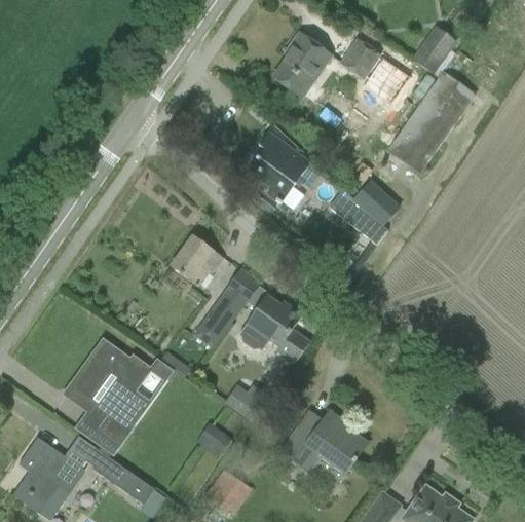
[(411,58),(434,73),(457,40),(435,24),(411,58)]
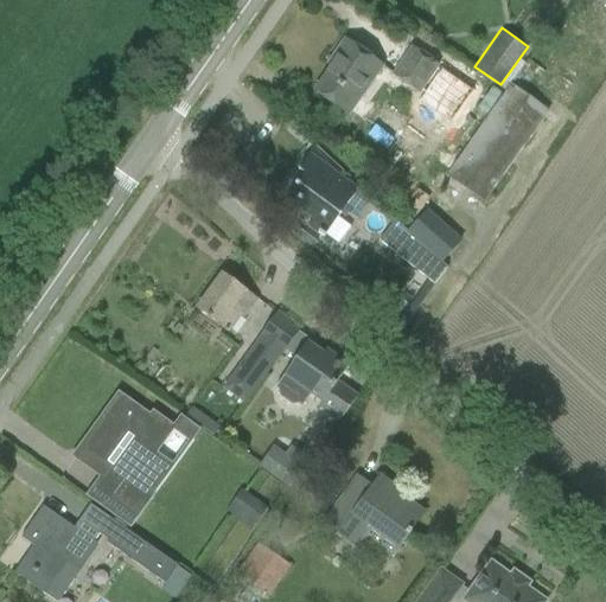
[(336,51),(339,53),(314,89),(349,111),(383,63),(345,37),(336,51)]
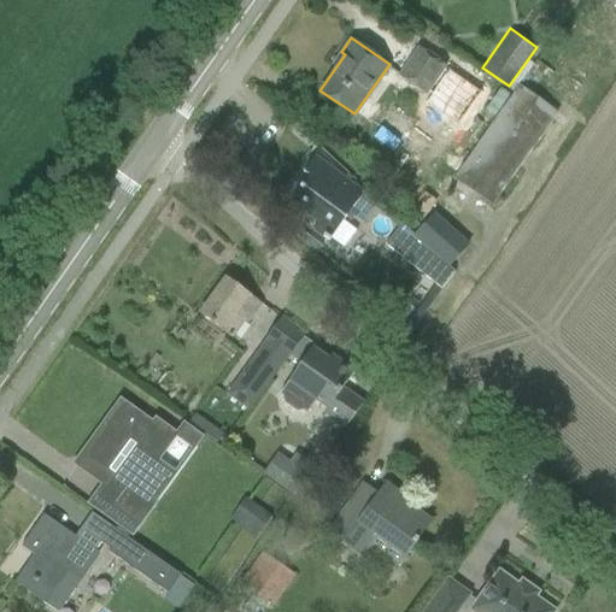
[(400,72),(426,90),(445,63),(420,45),(400,72)]
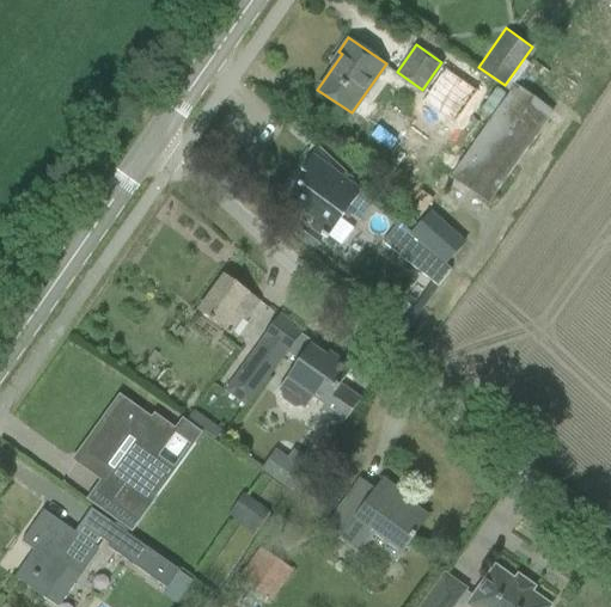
[(465,155),(452,175),(487,200),(501,181),(553,109),(517,84),(465,155)]
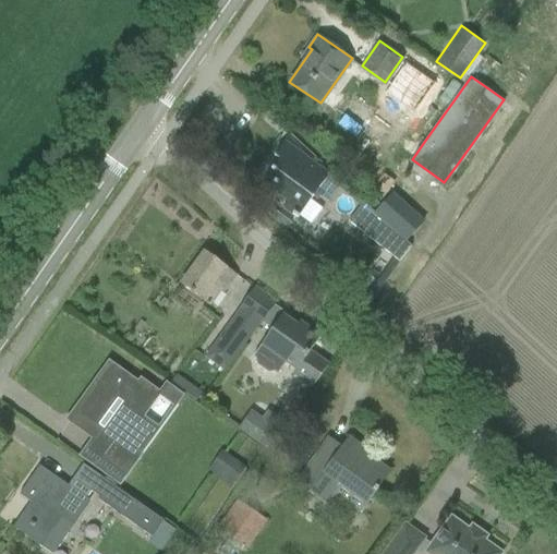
[(274,165),(263,180),(288,200),(283,205),(298,216),(299,213),(311,221),(323,205),(311,197),(329,171),(285,140),(275,154),(283,159),(277,168),(274,165)]
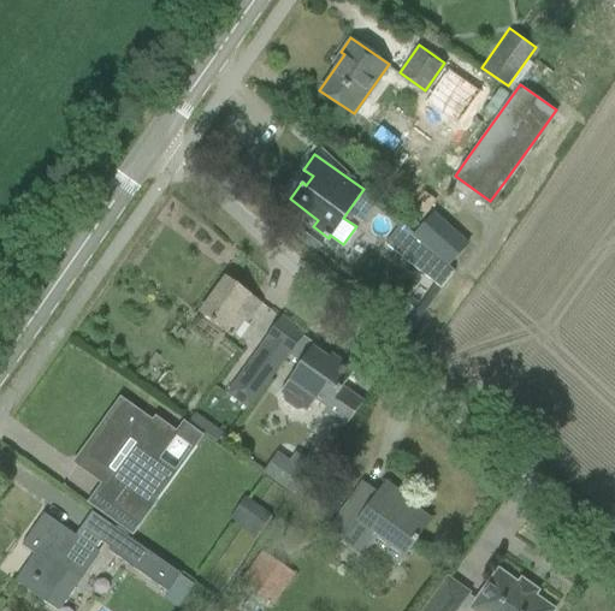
[(423,190),(409,209),(423,219),(436,199),(423,190)]
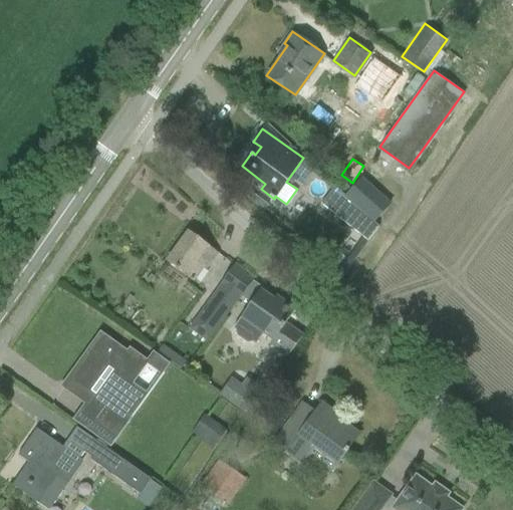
[(390,202),(361,176),(345,194),(373,220),(390,202)]
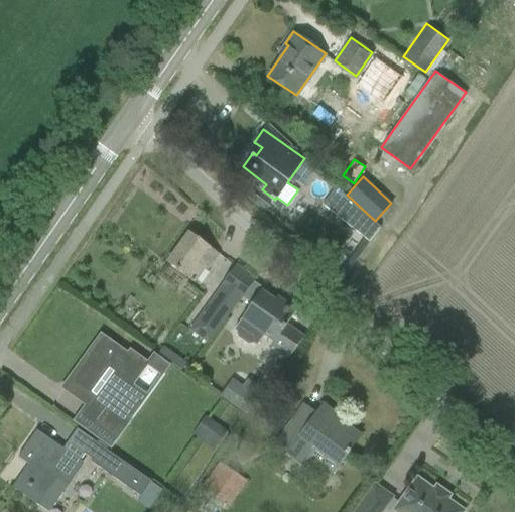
[(375,221),(347,195),(336,185),(323,203),(369,240),(380,226),(375,221)]
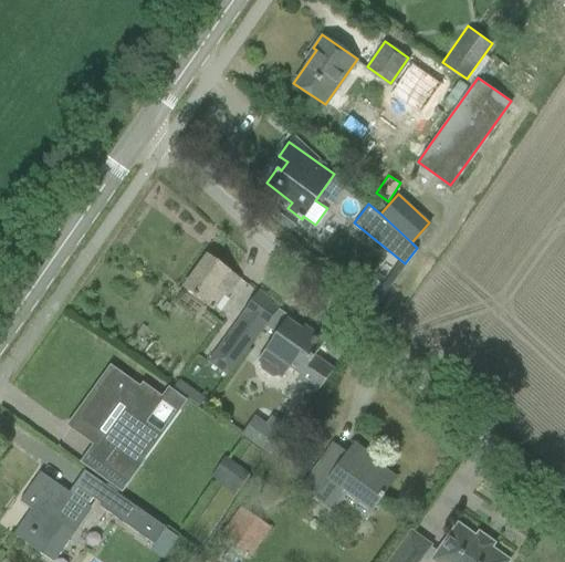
[(184,285),(201,299),(212,308),(223,292),(228,294),(241,277),(208,252),(184,285)]
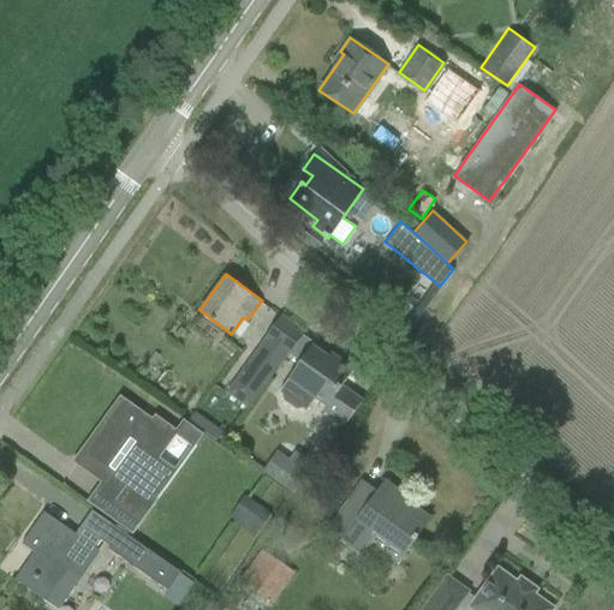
[(264,339),(230,392),(251,407),(287,354),(291,351),(304,332),(282,315),(268,334),(264,339)]
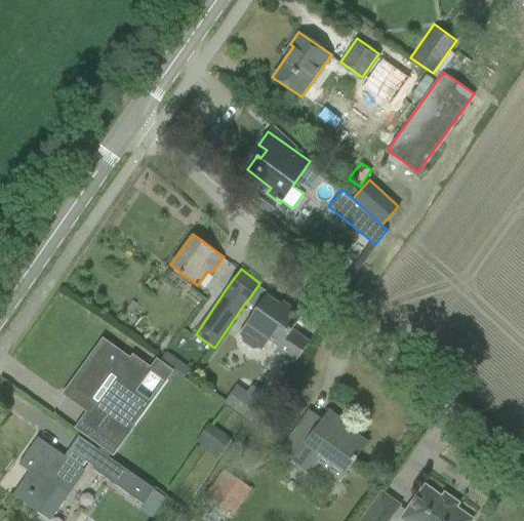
[(276,349),(294,362),(310,341),(291,328),(301,314),(288,305),(286,308),(266,293),(247,321),(238,333),(240,334),(241,341),(251,348),(256,347),(260,350),(270,337),(279,344),(276,349)]
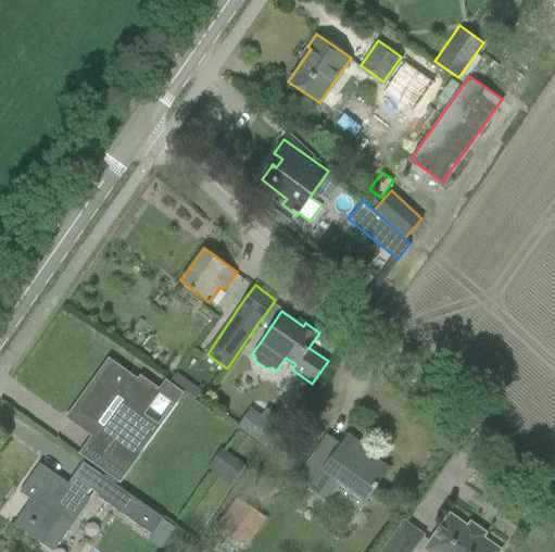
[(111,361),(77,408),(103,426),(83,454),(78,451),(78,452),(120,481),(140,453),(122,439),(159,387),(140,373),(137,377),(109,355),(108,358),(111,361)]
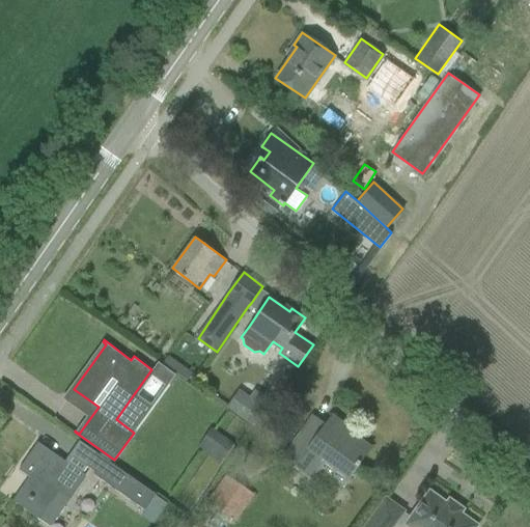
[(169,355),(163,362),(173,369),(187,379),(191,372),(193,370),(169,355)]
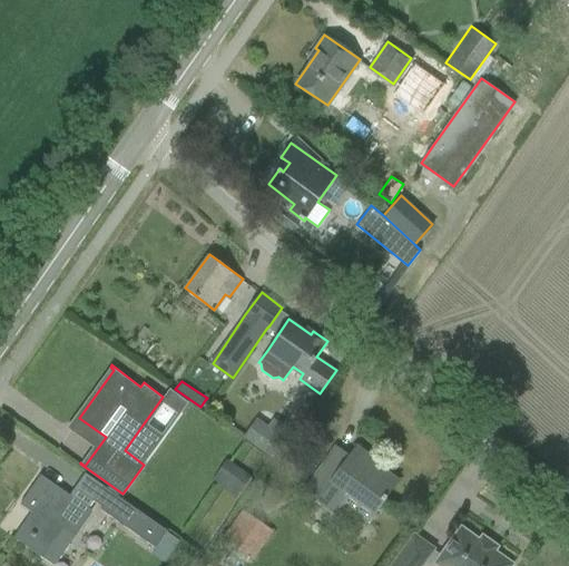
[(243,436),(274,457),(293,430),(273,417),(267,423),(256,417),(243,436)]
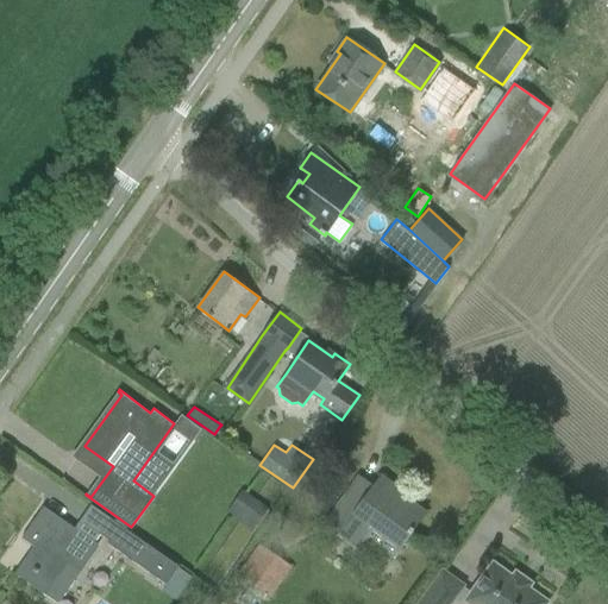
[(412,529),(424,513),(393,490),(390,494),(376,483),(374,486),(358,477),(326,522),(356,543),(371,523),(402,545),(413,529),(412,529)]
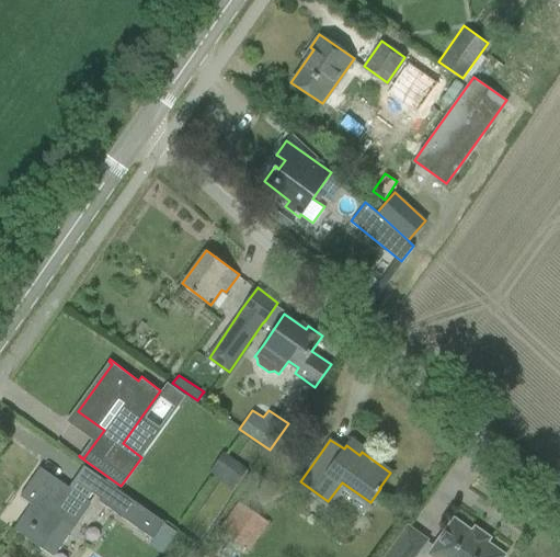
[(209,470),(233,487),(248,466),(224,450),(209,470)]
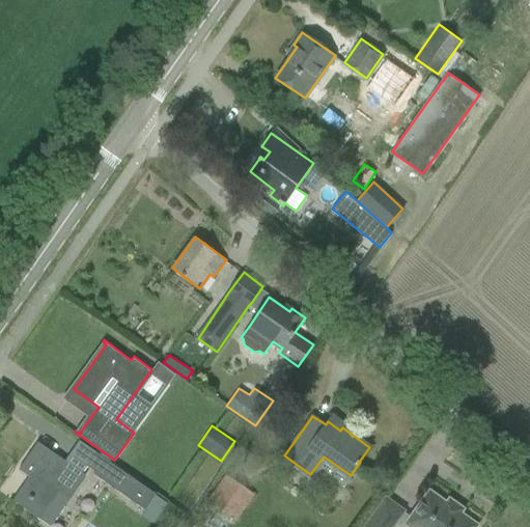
[(51,526),(86,474),(37,441),(19,468),(29,475),(12,499),(51,526)]
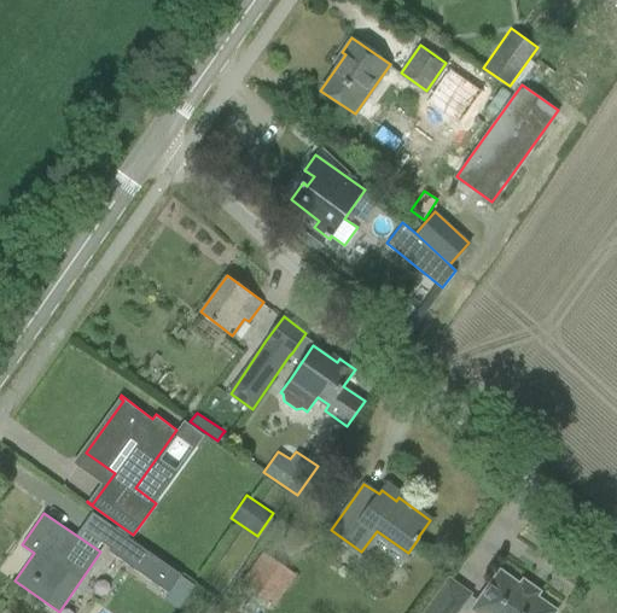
[(181,574),(112,525),(102,541),(110,547),(108,549),(169,593),(181,574)]
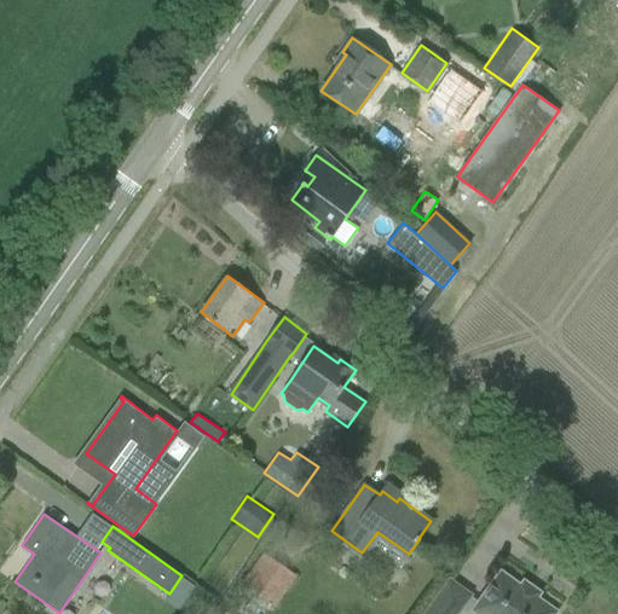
[(241,581),(273,606),(296,574),(263,551),(241,581)]
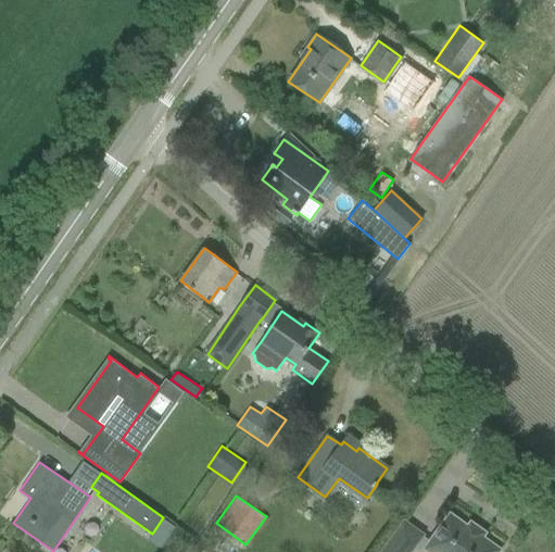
[(482,536),(486,531),(470,522),(468,525),(450,513),(424,549),(428,551),(497,551),(500,549),(482,536)]
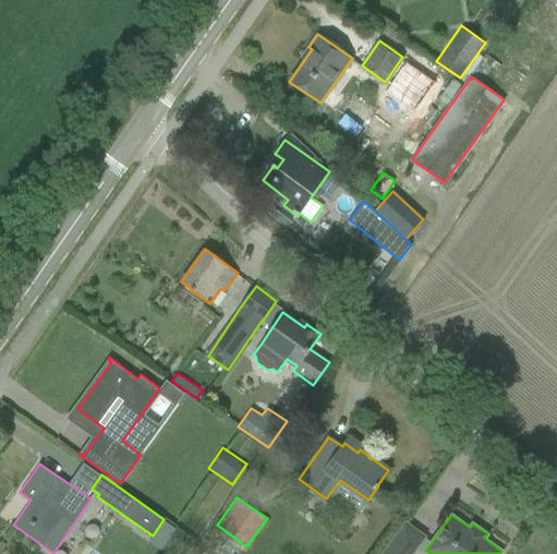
[(382,553),(411,553),(425,536),(406,521),(382,553)]
